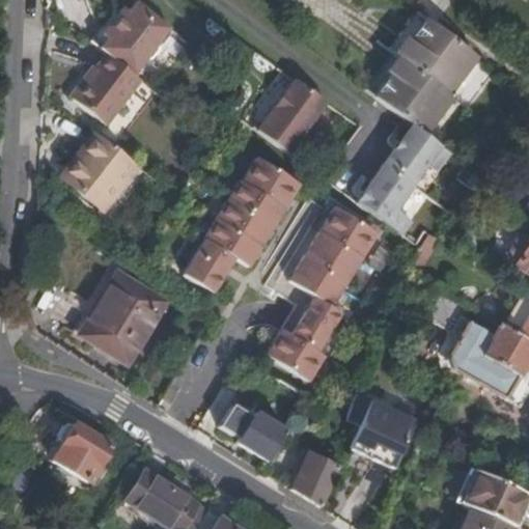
[(114,23),(109,24),(104,31),(110,36),(102,47),(109,51),(135,72),(140,64),(146,56),(155,55),(161,46),(161,38),(171,24),(139,0),(137,0),(130,8),(124,4),(119,11),(120,17),(114,23)]
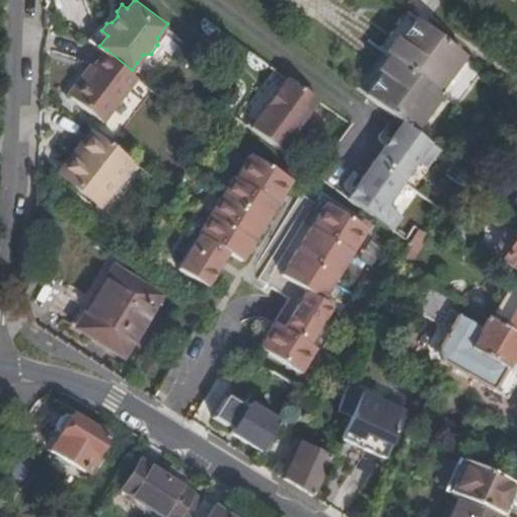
[(446,83),(456,70),(467,53),(410,9),(396,27),(407,35),(403,40),(399,37),(393,44),(387,52),(391,55),(380,70),(384,73),(380,78),(370,71),(359,88),(394,115),(417,131),(444,94),(440,91),(446,83)]
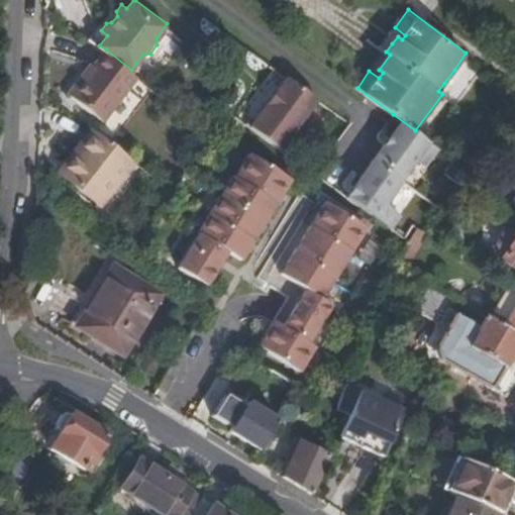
[(116,11),(106,23),(111,22),(117,16),(116,11)]
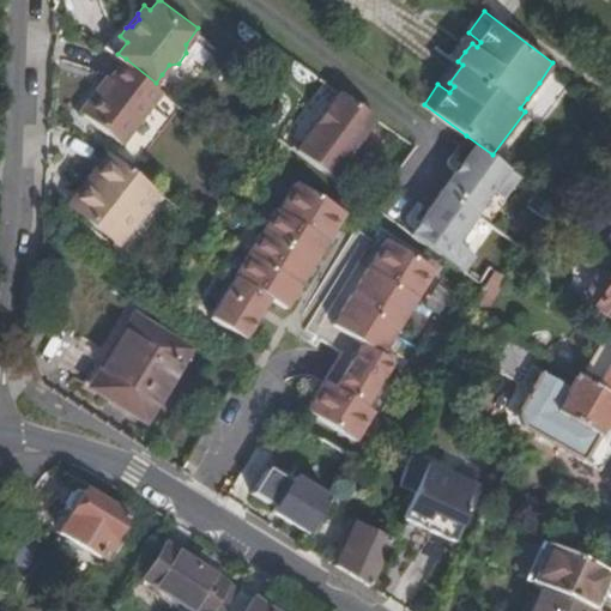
[(121,24),(106,44),(108,46),(110,48),(120,36),(126,28),(121,24)]
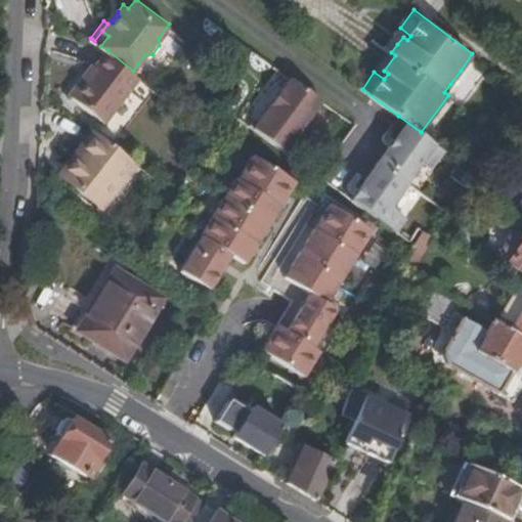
[(385,48),(389,51),(374,72),(384,79),(388,74),(384,71),(395,55),(391,52),(397,44),(403,37),(407,40),(410,36),(400,28),(391,40),(385,48)]
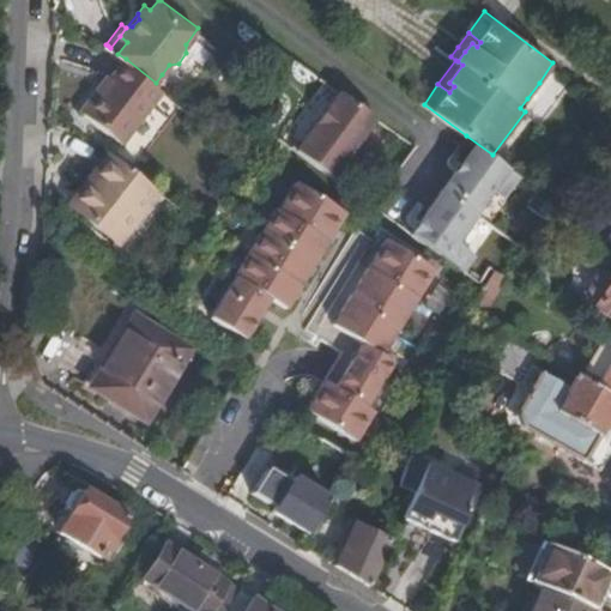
[(104,86),(101,84),(82,109),(123,143),(158,100),(165,90),(161,86),(156,83),(126,59),(113,74),(104,86)]
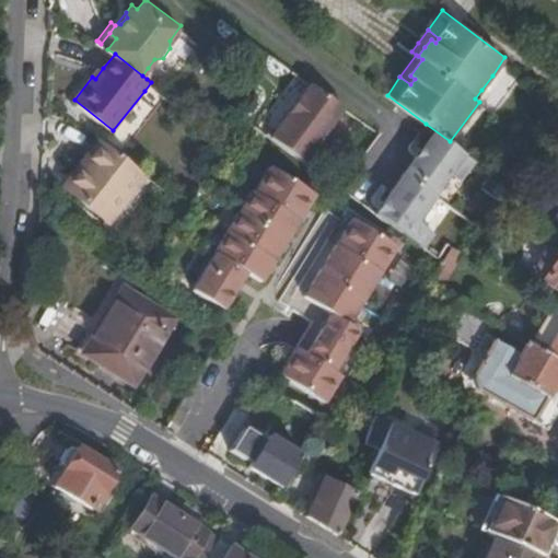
[(100,67),(92,77),(95,79),(103,68),(100,67)]
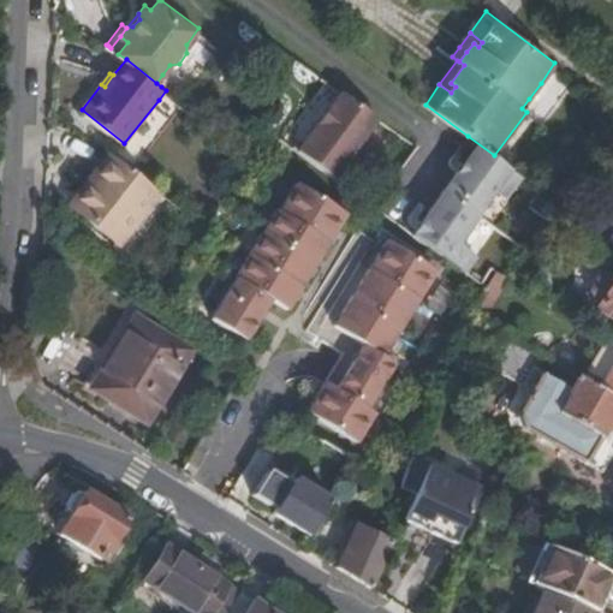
[(156,83),(161,87),(167,78),(162,75),(156,83)]
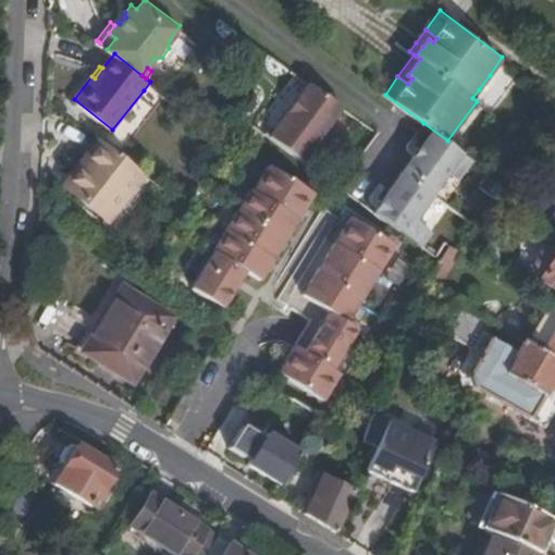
[(160,103),(167,95),(164,93),(157,87),(150,82),(144,90),(160,103)]
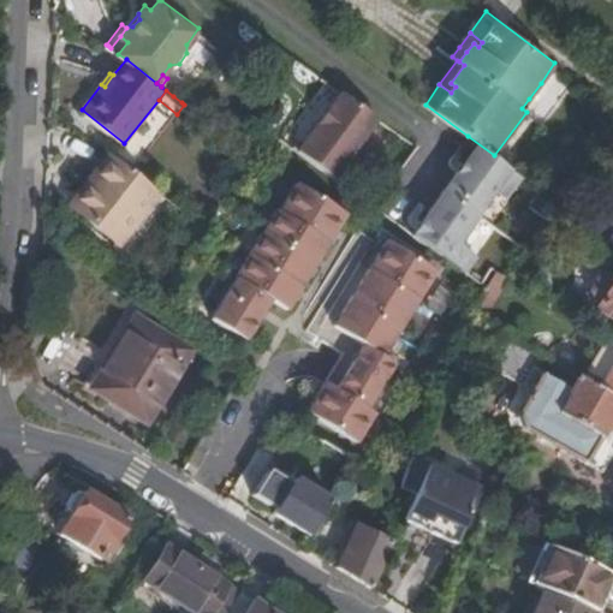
[(302,152),(339,177),(382,118),(345,91),(335,103),(322,121),(302,152)]
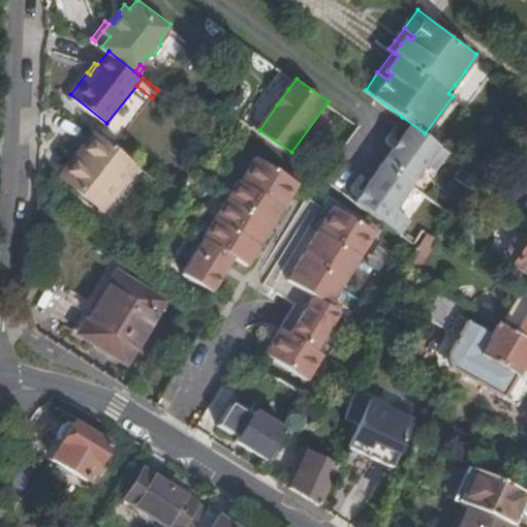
[(277,104),(288,89),(284,86),(273,101),(277,104)]
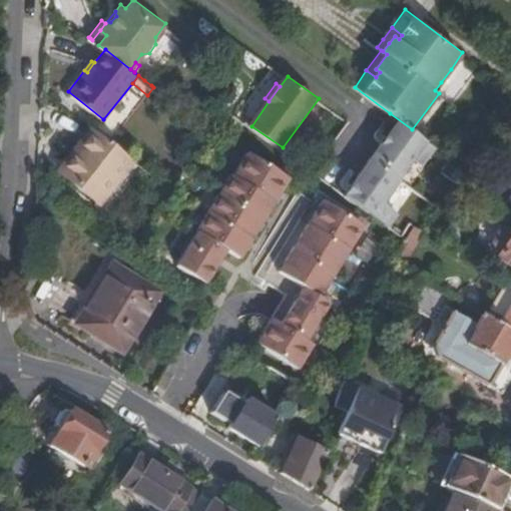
[(363,150),(403,178),(419,157),(429,164),(440,149),(412,129),(390,113),(363,150)]
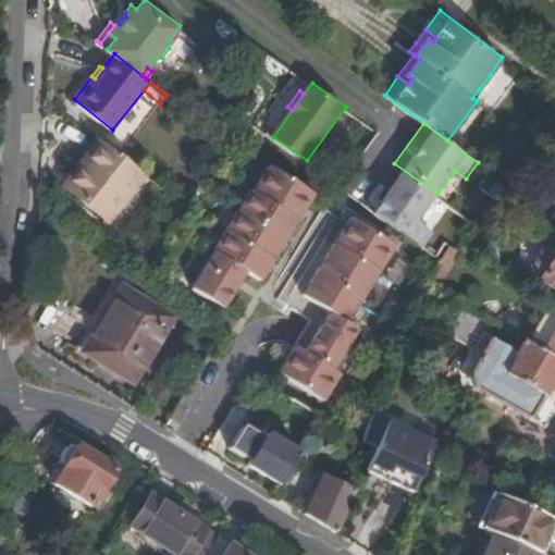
[(72,188),(77,193),(113,147),(108,143),(72,188)]
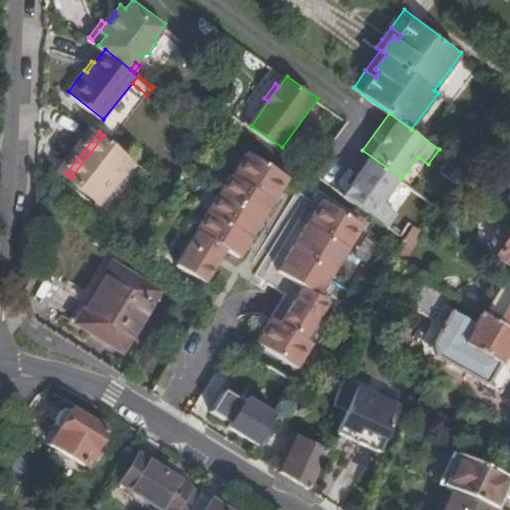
[(108,205),(140,163),(104,135),(71,177),(108,205)]
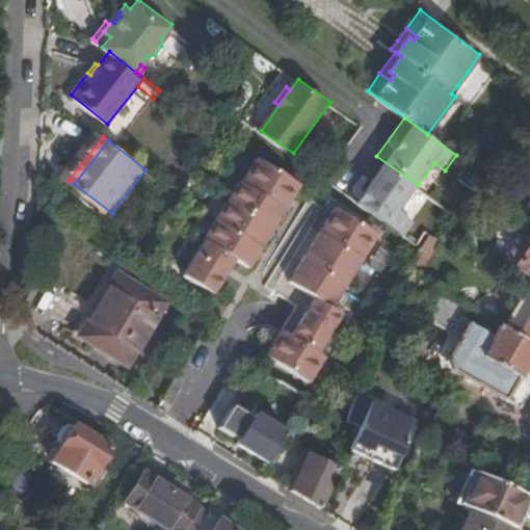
[(302,182),(260,155),(244,180),(242,179),(206,235),(208,236),(186,271),(215,290),(237,255),(252,264),(302,182)]
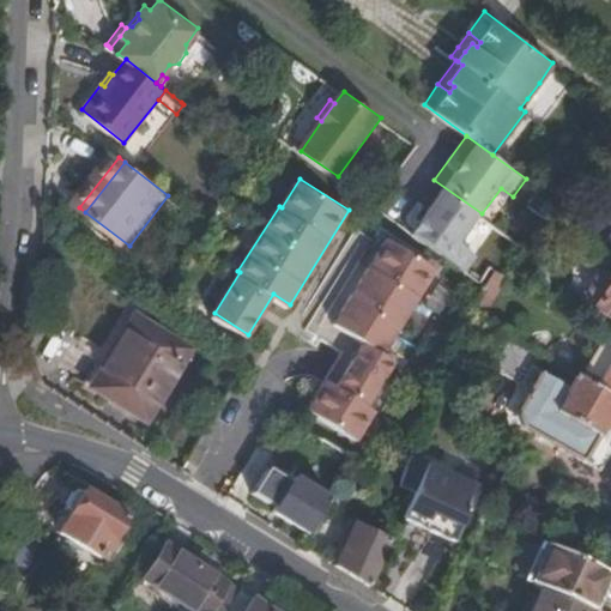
[(403,223),(470,270),(481,254),(463,240),(482,213),(434,180),(403,223)]
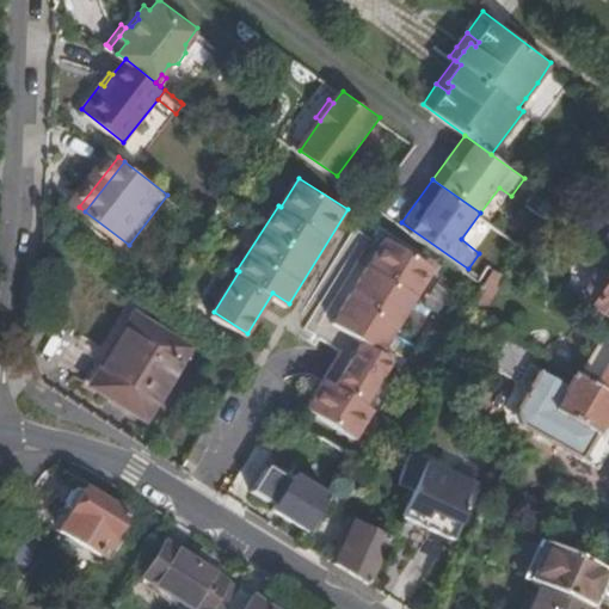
[(436,266),(387,237),(334,321),(365,340),(338,385),(327,377),(308,407),(358,438),(376,408),(368,403),(395,360),(385,352),(436,266)]
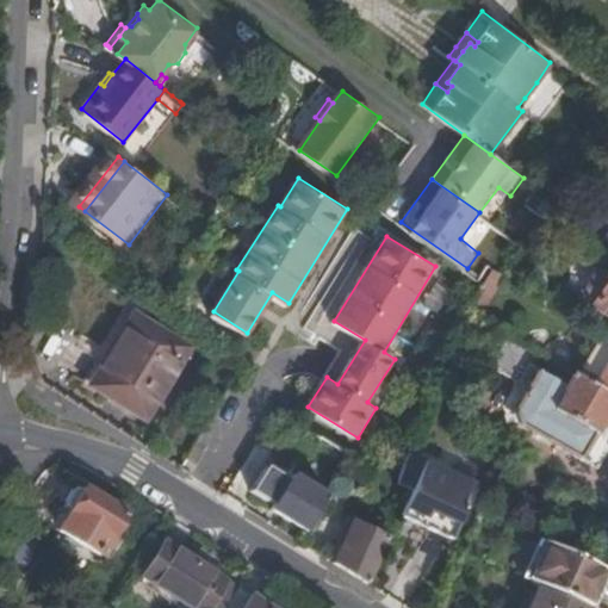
[(506,274),(494,267),(471,309),(482,315),(506,274)]
